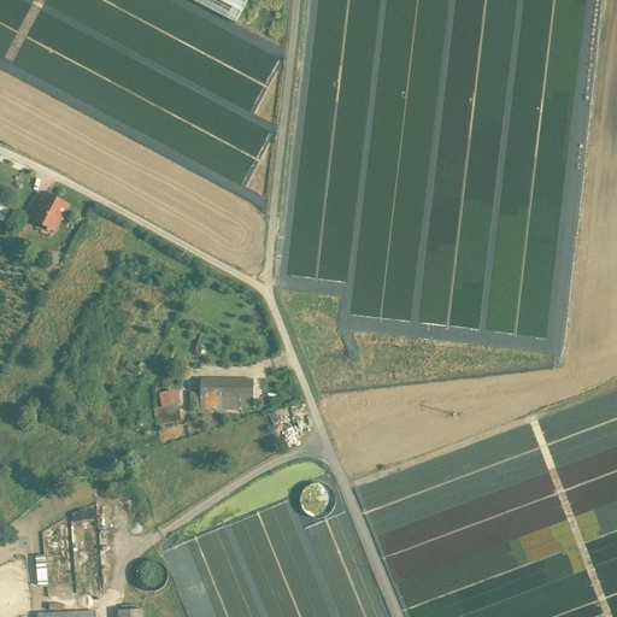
[(191,0),(236,24),(248,0),(191,0)]
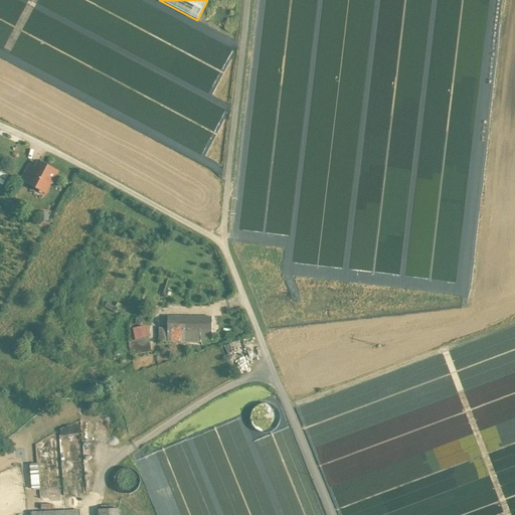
[(51,170),(38,164),(30,180),(46,189),(53,176),(55,176),(57,173),(56,171),(54,170),(51,170)]
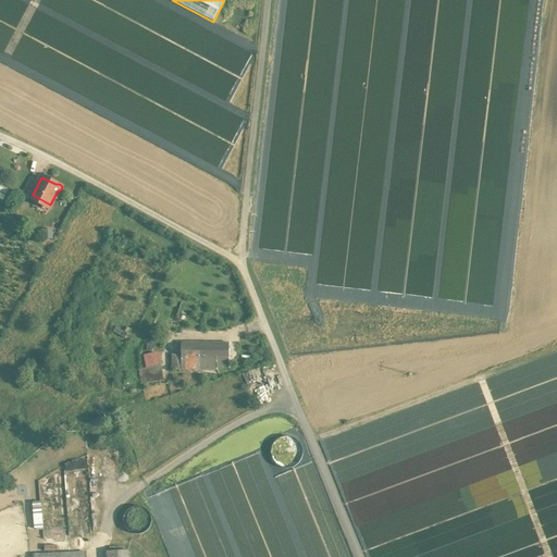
[(230,343),(182,343),(181,355),(181,360),(217,360),(217,368),(229,368),(230,343)]
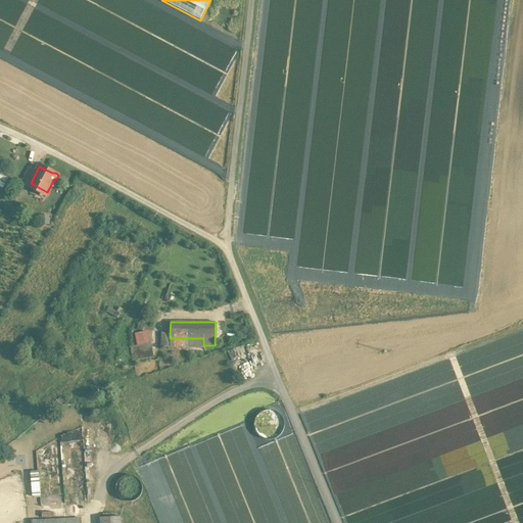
[(135,332),(137,344),(151,341),(149,330),(135,332)]
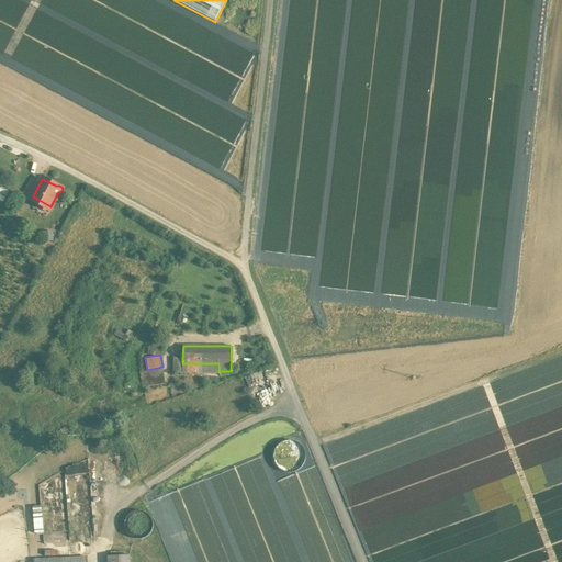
[(182,358),(173,358),(172,373),(182,373),(182,363),(182,358)]
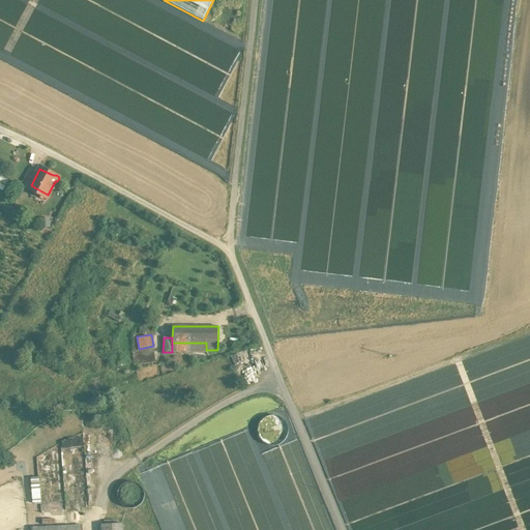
[(206,343),(172,343),(172,352),(206,352),(206,350),(206,343)]
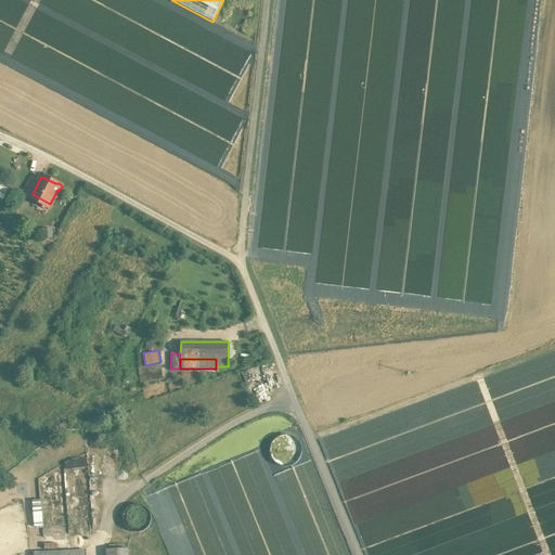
[(159,364),(139,369),(142,384),(163,379),(159,364)]
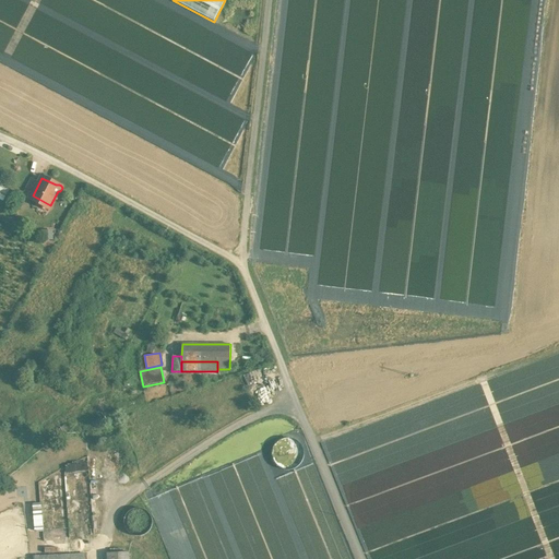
[(129,436),(138,461),(147,458),(138,432),(129,436)]
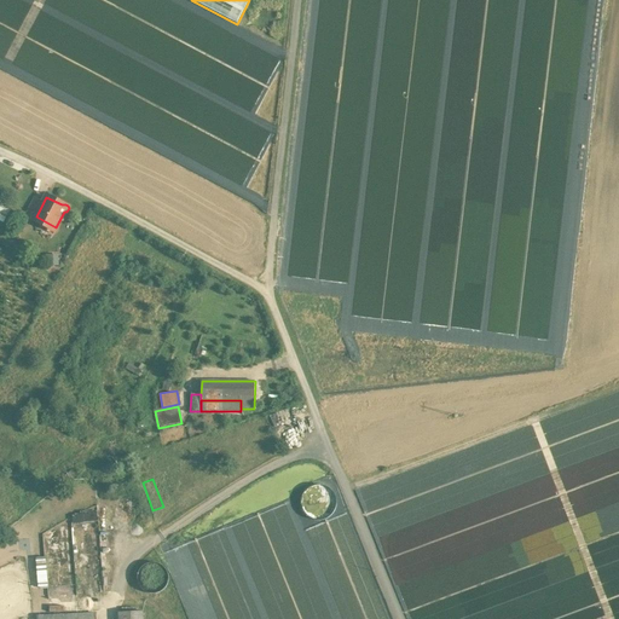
[(305,505),(334,505),(334,486),(305,486),(305,505)]
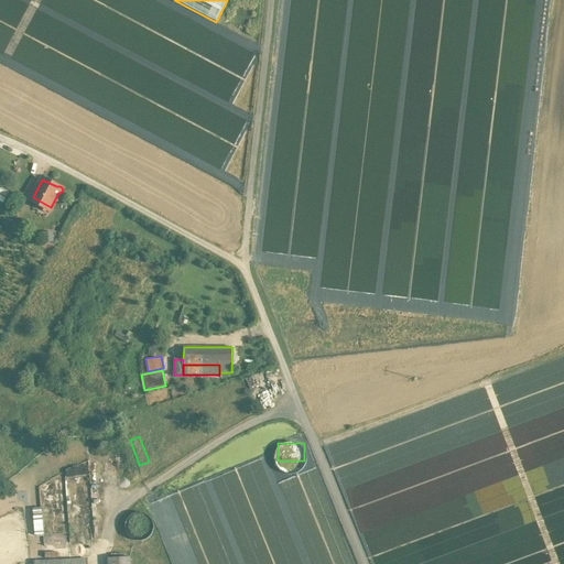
[(44,533),(42,508),(33,508),(35,533),(44,533)]
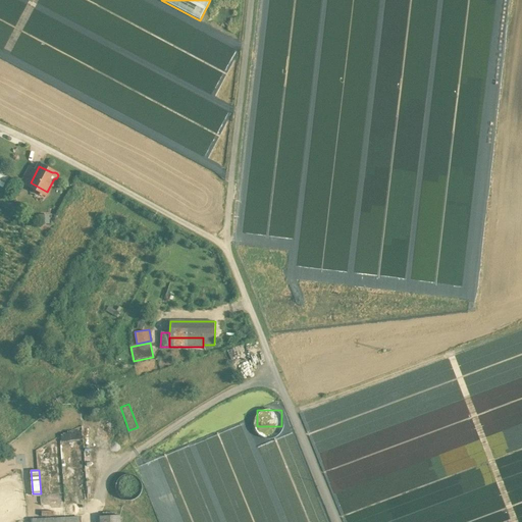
[(141,492),(142,487),(141,482),(138,478),(134,475),(128,474),(123,476),(119,478),(116,483),(115,488),(116,493),(119,498),(123,501),(128,501),(134,500),(138,498),(141,492)]
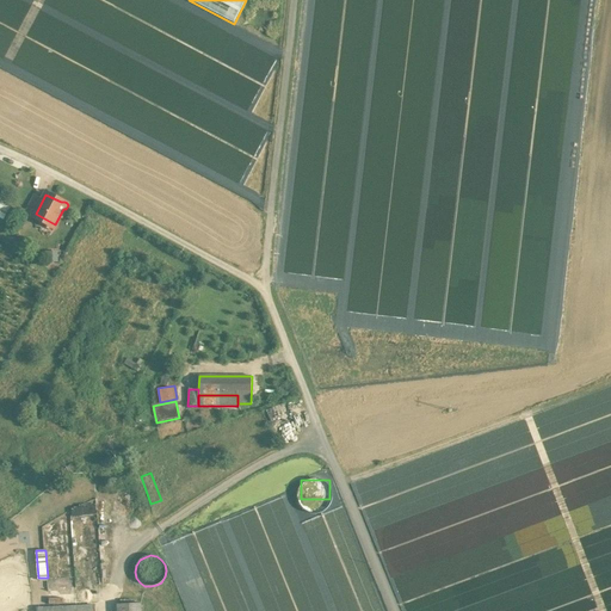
[(63,604),(63,592),(49,591),(49,604),(63,604)]
